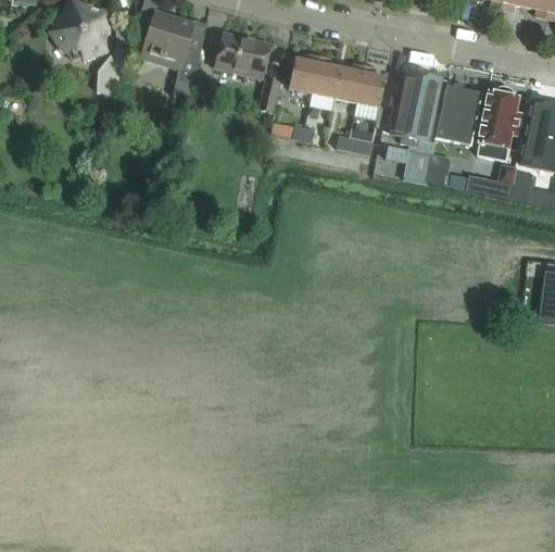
[(502,9),(503,0),(493,0),(492,7),(502,9)]
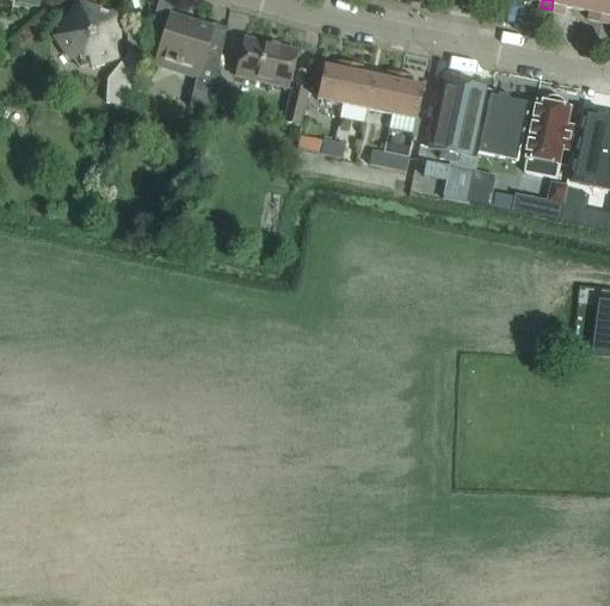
[(578,6),(579,0),(553,0),(552,10),(565,12),(566,4),(578,6)]
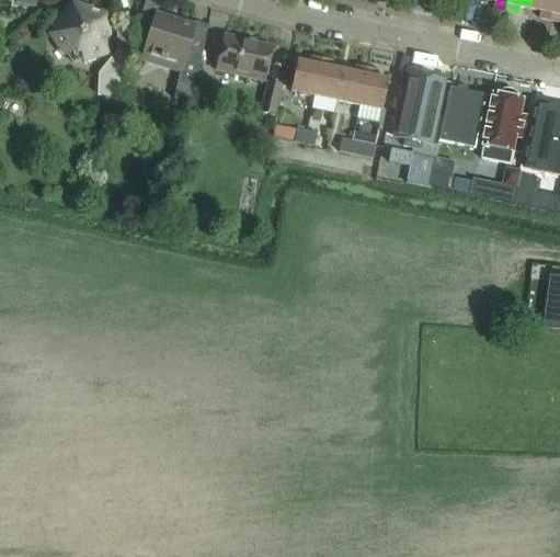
[(552,19),(555,0),(532,0),(530,6),(543,9),(541,15),(552,19)]
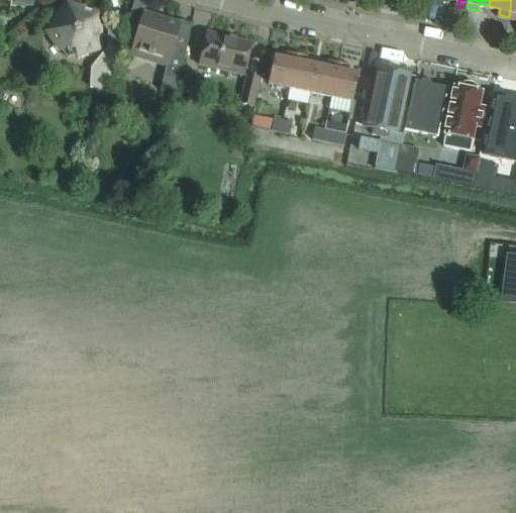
[(68,56),(100,44),(100,10),(75,2),(72,9),(69,10),(63,6),(47,27),(68,56)]
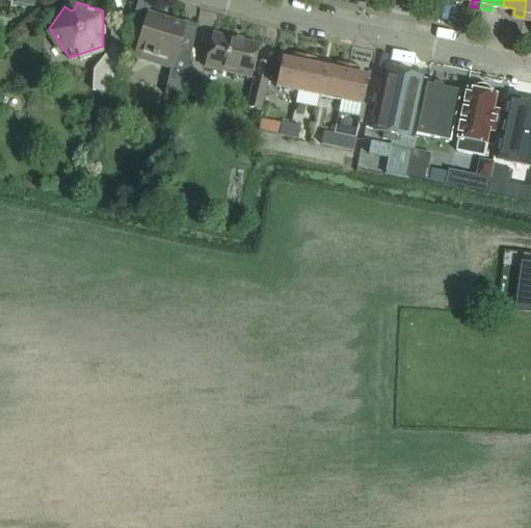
[(196,26),(149,11),(138,48),(173,58),(165,89),(183,93),(196,26)]
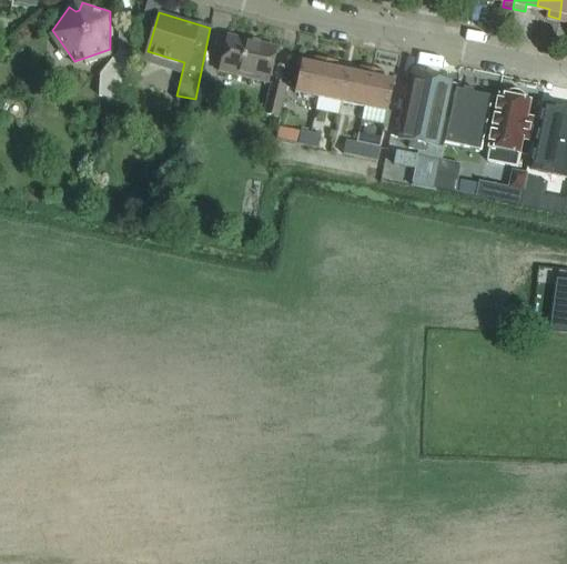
[(131,51),(140,24),(119,24),(119,47),(100,71),(99,91),(117,97),(131,51)]
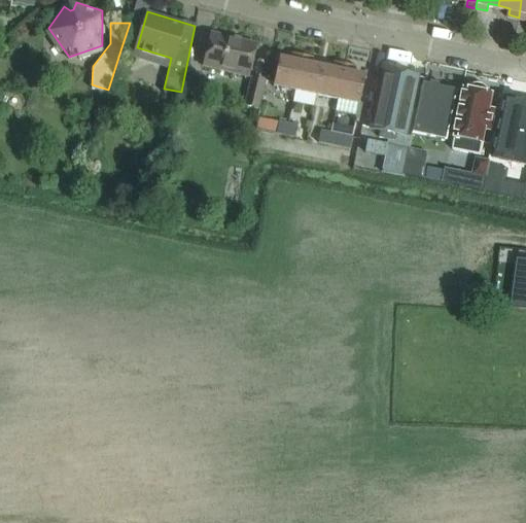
[(256,41),(212,30),(204,63),(248,73),(256,41)]
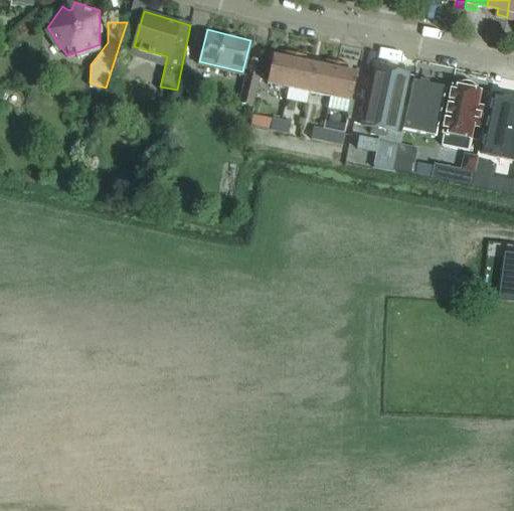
[(289,86),(296,50),(286,48),(285,55),(274,53),(268,80),(289,86)]
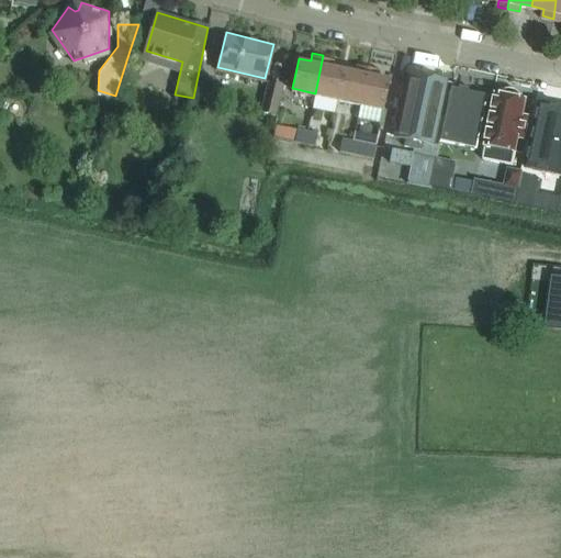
[(338,98),(344,68),(333,65),(334,57),(323,55),(315,93),(338,98)]
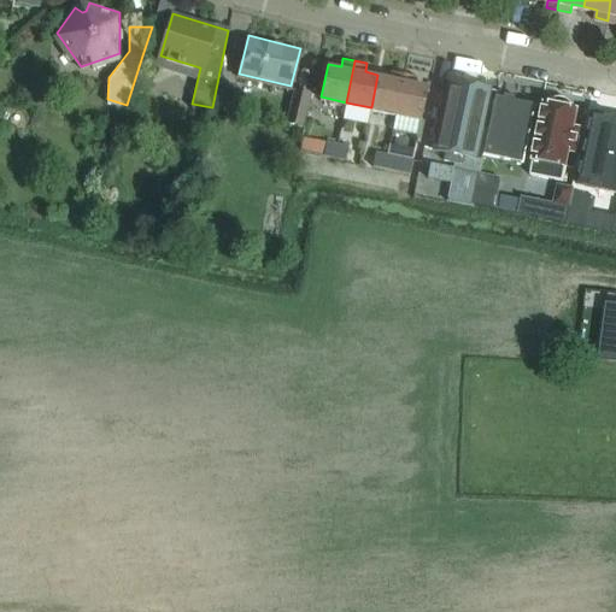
[(396,112),(404,71),(392,69),(391,77),(377,75),(371,107),(396,112)]
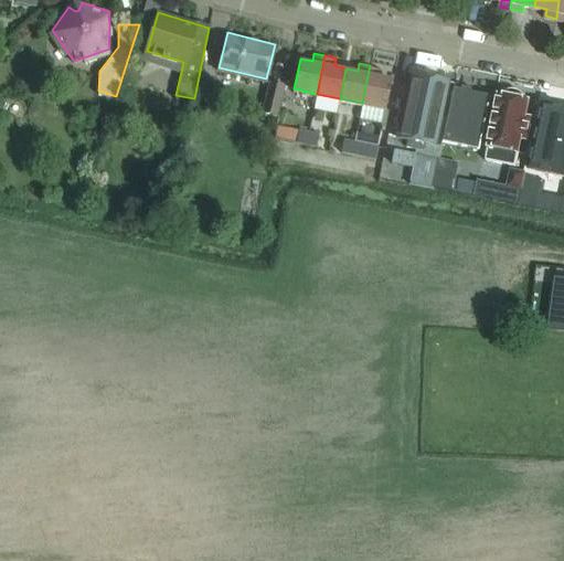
[(381,67),(370,65),(362,103),(360,116),(382,120),(385,107),(385,108),(392,77),(380,75),(381,67)]
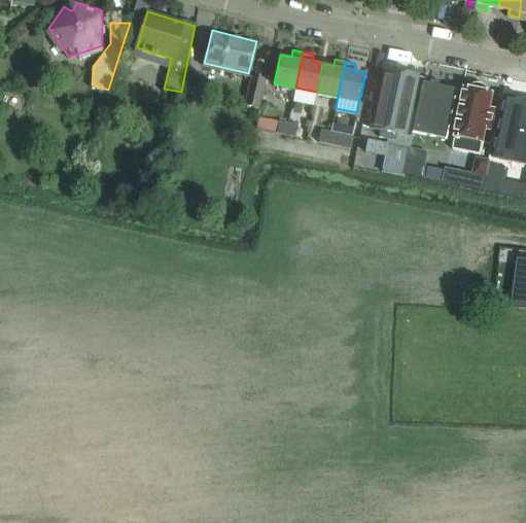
[(406,132),(418,73),(383,66),(371,125),(381,127),(380,134),(395,138),(396,131),(406,132)]
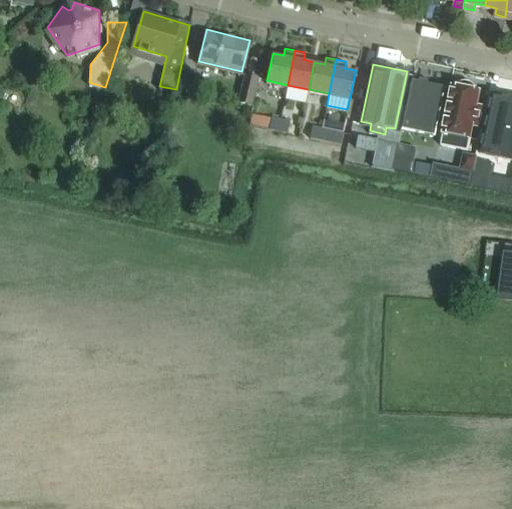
[(251,102),(259,75),(245,72),(239,99),(251,102)]
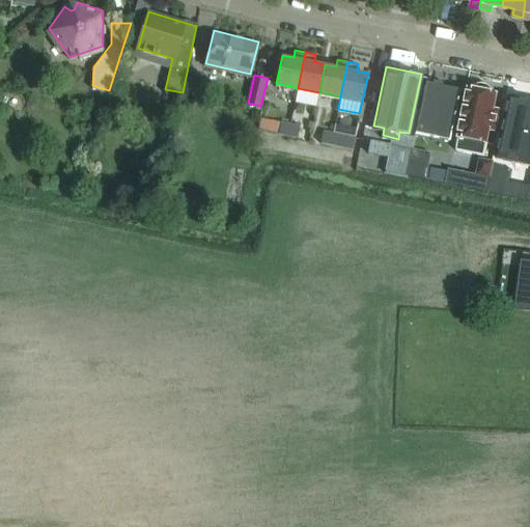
[(451,137),(462,87),(444,84),(442,82),(435,81),(433,81),(426,80),(416,130),(451,137)]
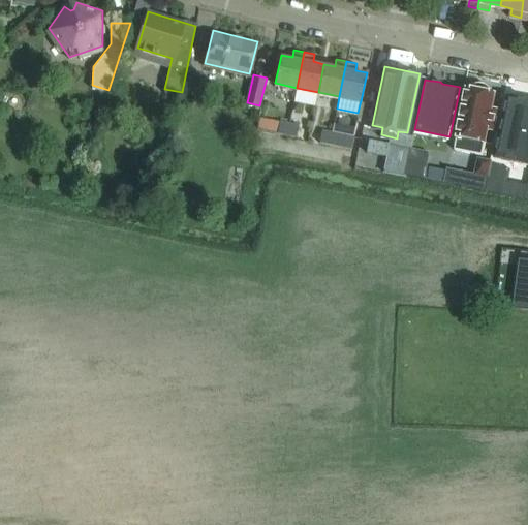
[(458,134),(455,148),(484,153),(486,141),(488,130),(494,131),(498,112),(492,111),(496,92),(490,90),(490,88),(486,84),(480,83),(475,85),(474,87),(468,86),(458,134)]
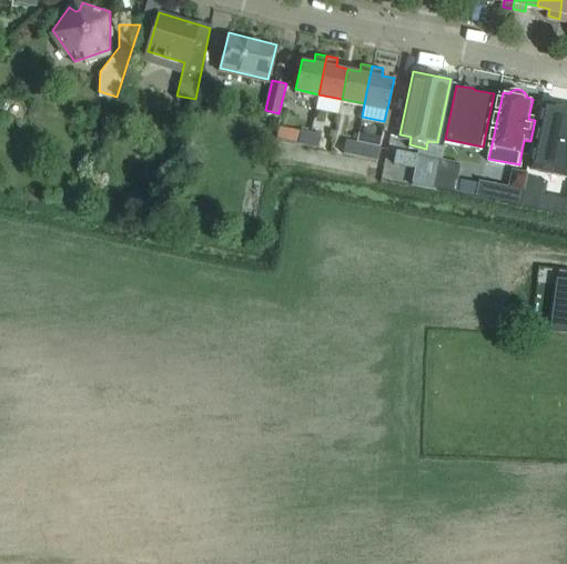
[(566,106),(546,101),(533,167),(566,174),(566,106)]
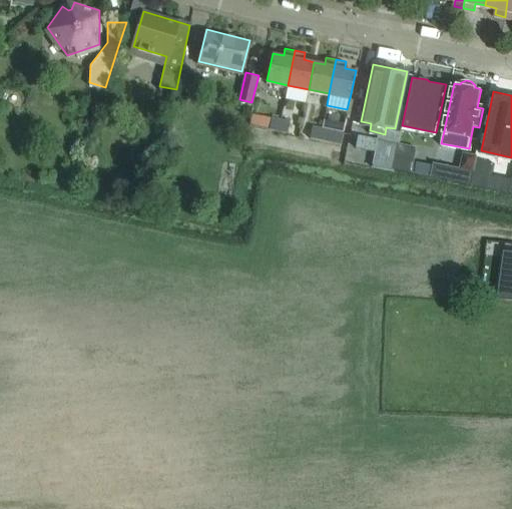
[(279,128),(281,117),(272,115),(270,127),(279,128)]
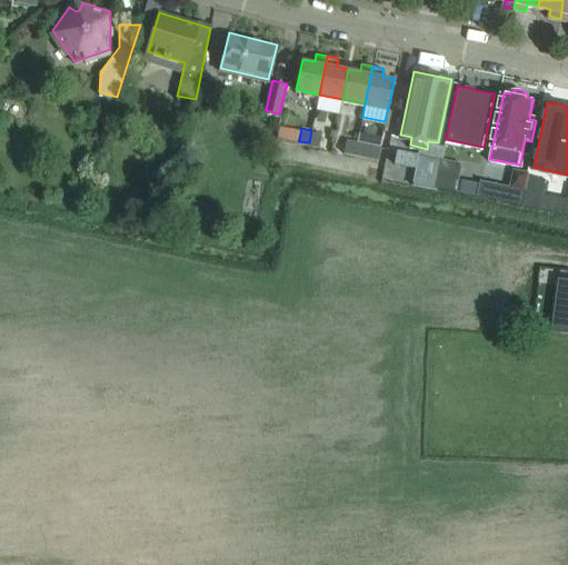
[(319,145),(321,132),(311,130),(309,142),(319,145)]
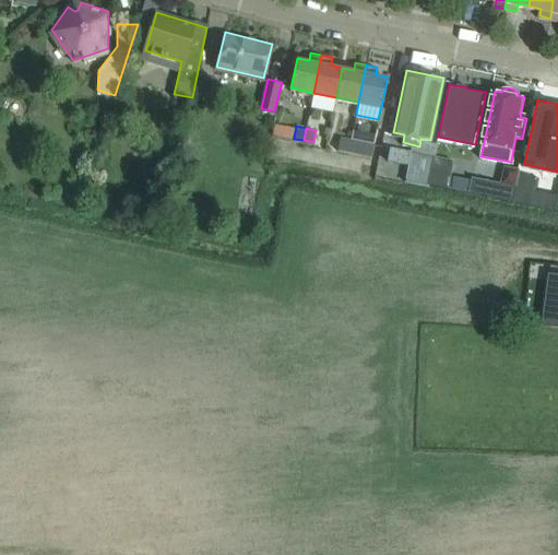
[(353,129),(352,137),(349,150),(371,154),(376,133),(353,129)]
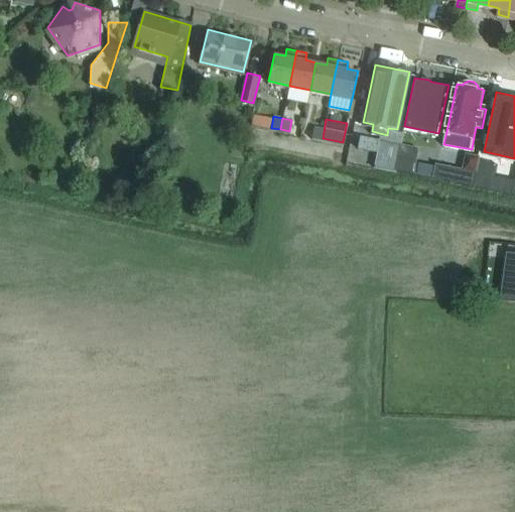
[(323,138),(325,126),(314,124),(312,136),(323,138)]
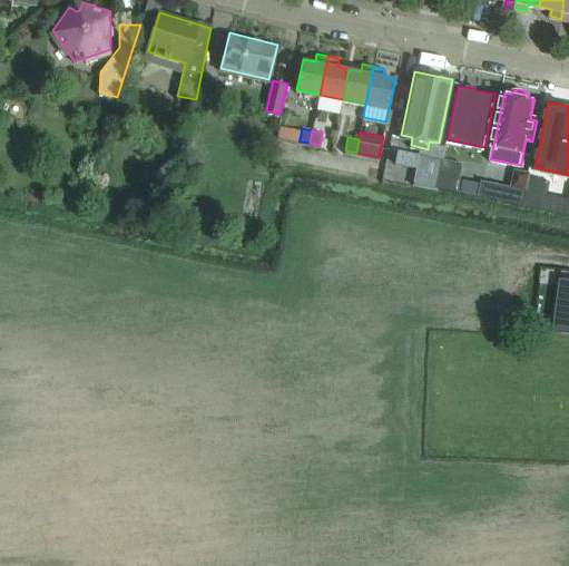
[(399,148),(395,160),(418,166),(414,181),(414,183),(435,187),(435,185),(439,171),(442,157),(420,153),(399,148)]
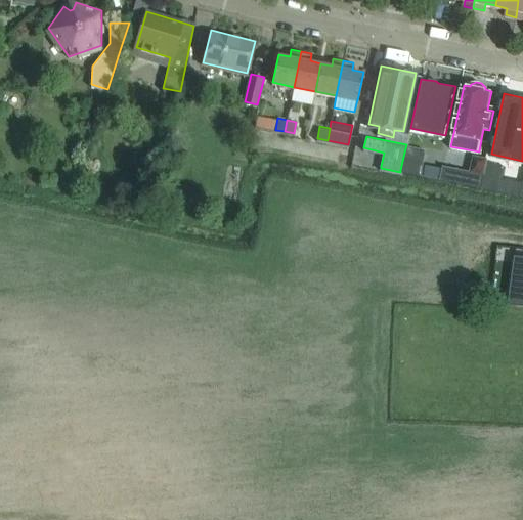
[(406,144),(403,157),(424,161),(426,148),(406,144)]
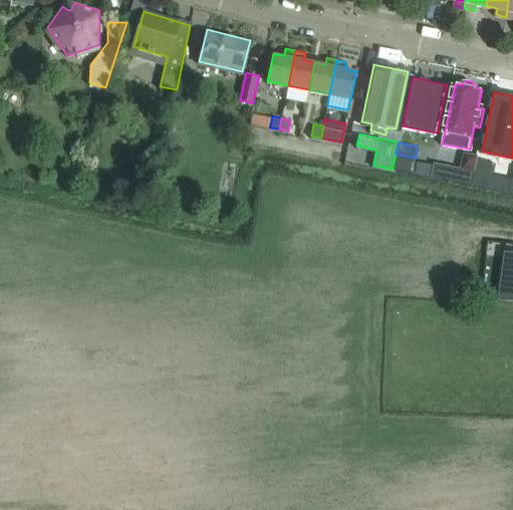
[(466,152),(463,167),(475,170),(477,158),(478,155),(466,152)]
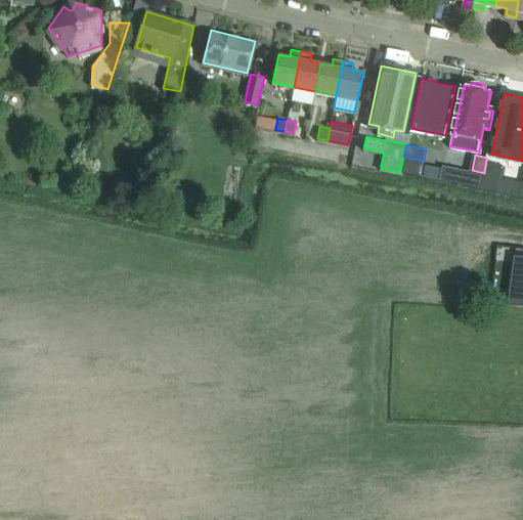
[(482,181),(481,186),(491,188),(493,175),(504,177),(507,165),(486,161),(484,173),(482,181)]
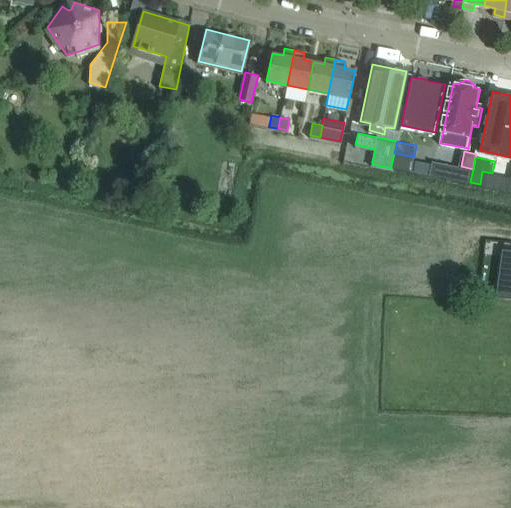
[(510,248),(503,248),(497,294),(510,295),(510,248)]
